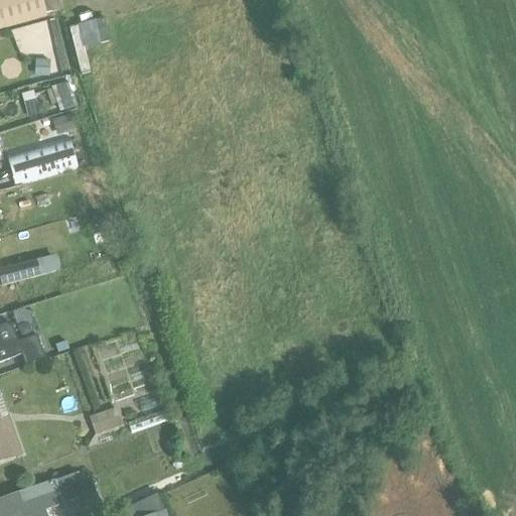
[(52,0),(0,0),(0,27),(46,15),(45,14),(56,12),(52,0)]
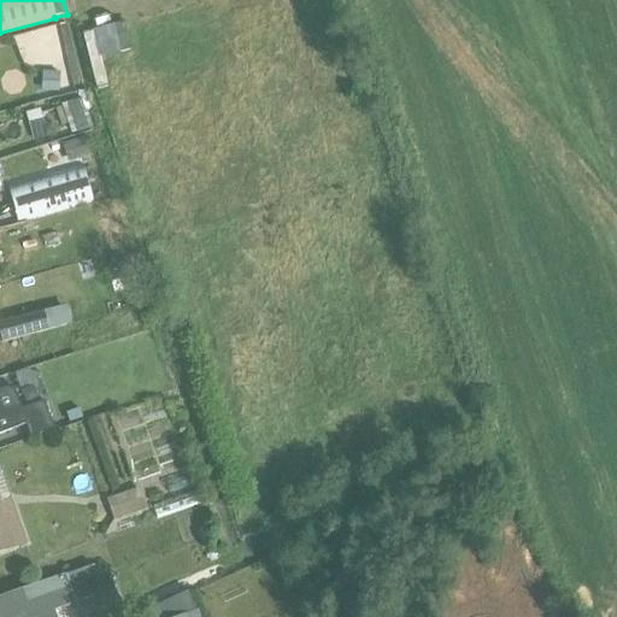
[(59,59),(66,87),(76,84),(62,23),(19,33),(28,66),(59,59)]
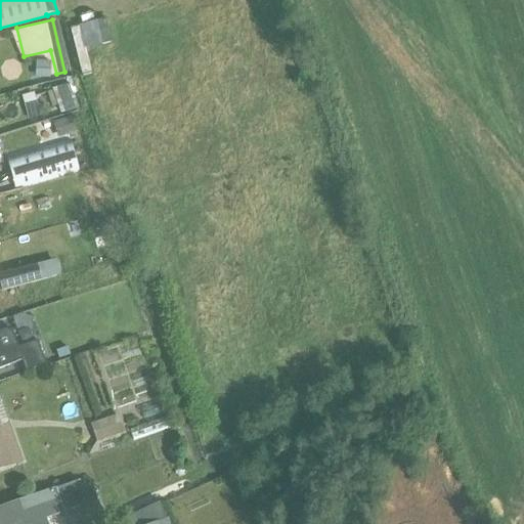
[(79,27),(85,49),(112,43),(105,20),(79,27)]
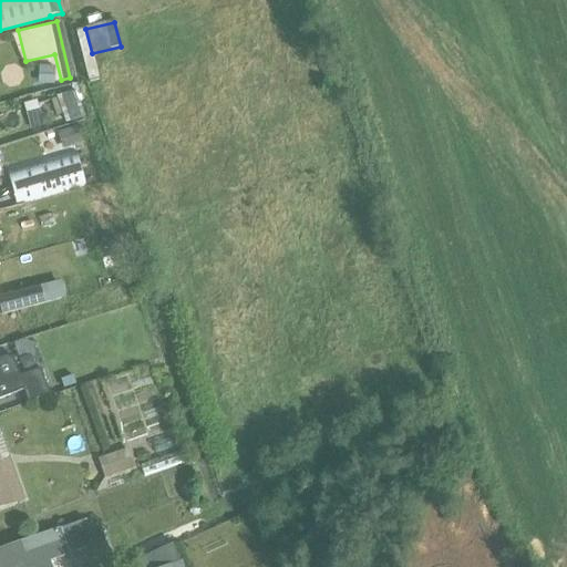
[(92,53),(85,29),(74,32),(89,84),(99,81),(92,53)]
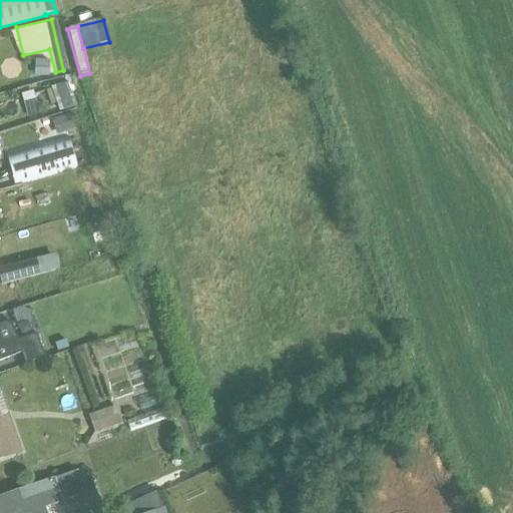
[(31,60),(31,76),(48,77),(49,61),(31,60)]
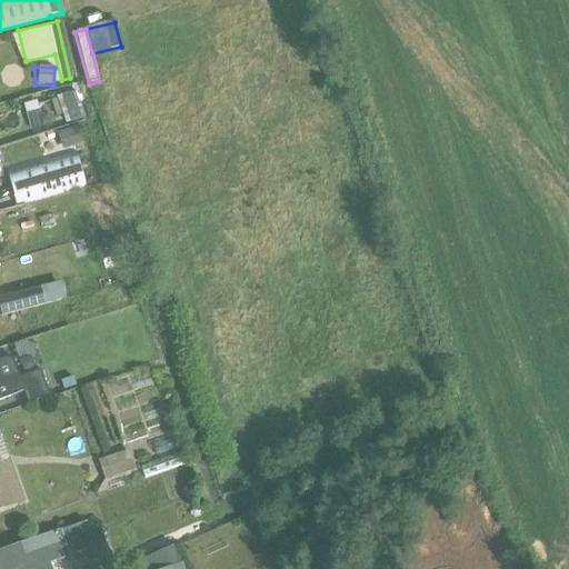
[(79,103),(75,91),(57,98),(66,125),(86,118),(80,103),(79,103)]
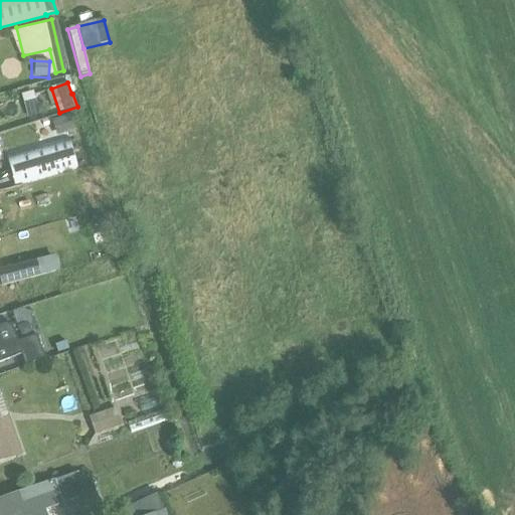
[(32,94),(22,97),(29,119),(39,116),(32,94)]
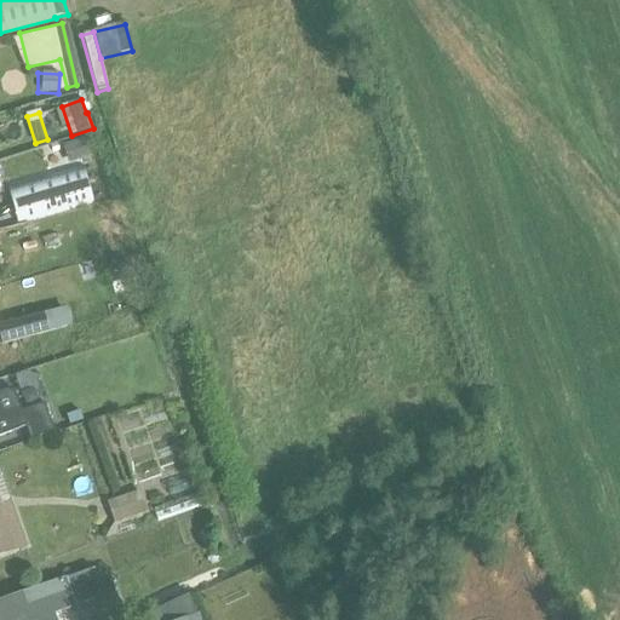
[(84,139),(63,145),(68,165),(90,159),(84,139)]
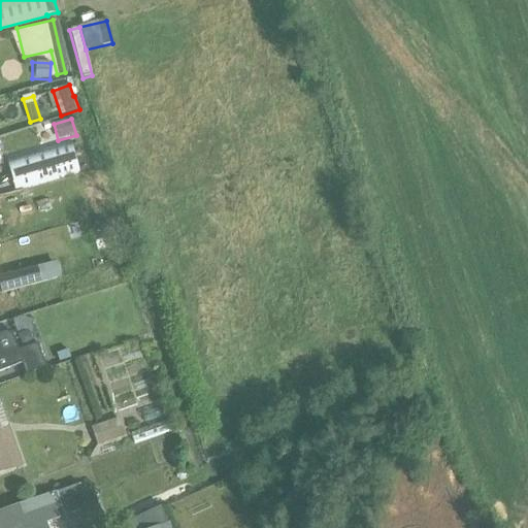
[(71,142),(7,161),(14,190),(79,170),(71,142)]
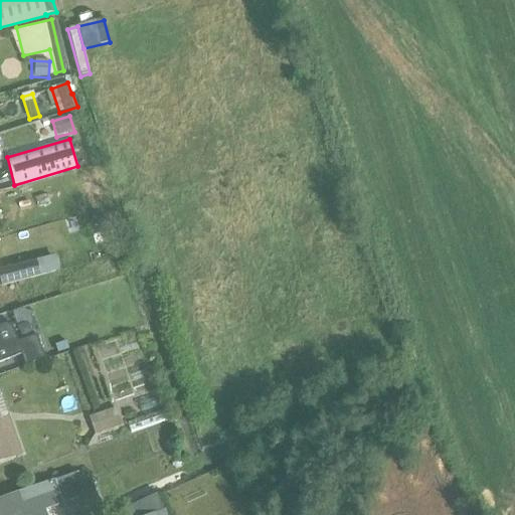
[(54,256),(0,271),(0,280),(2,287),(58,271),(54,256)]
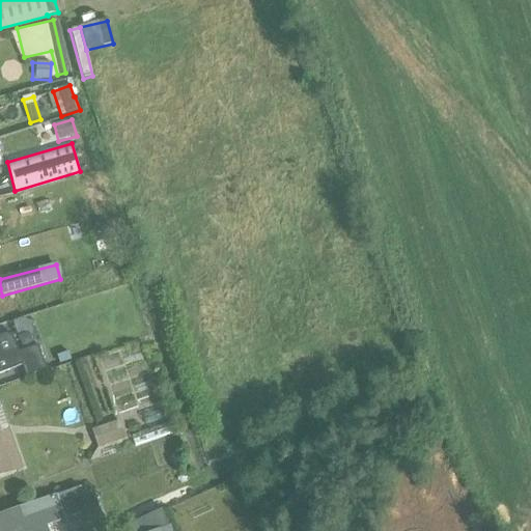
[(26,378),(47,369),(37,345),(19,353),(11,334),(0,338),(0,373),(22,366),(26,378)]
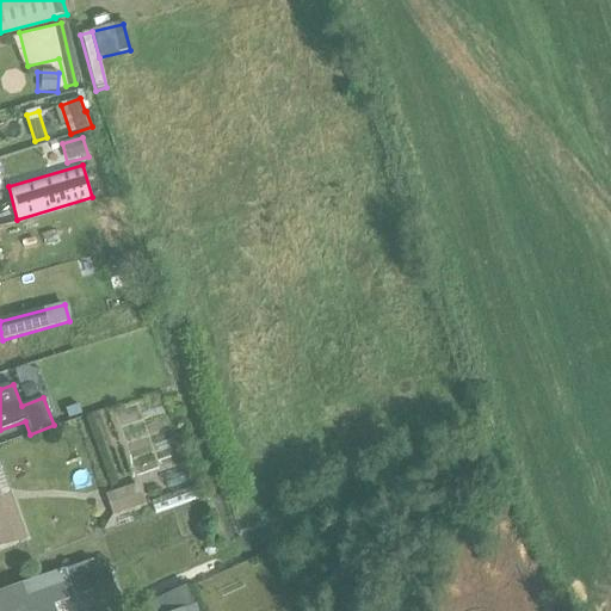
[(0,548),(26,538),(2,471),(0,471),(0,548)]
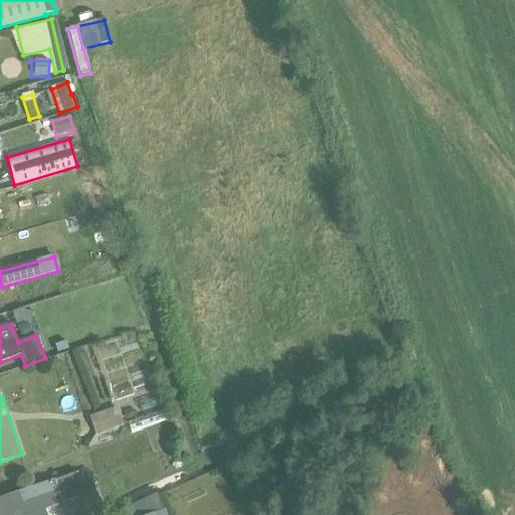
[(116,407),(89,417),(95,435),(122,425),(116,407)]
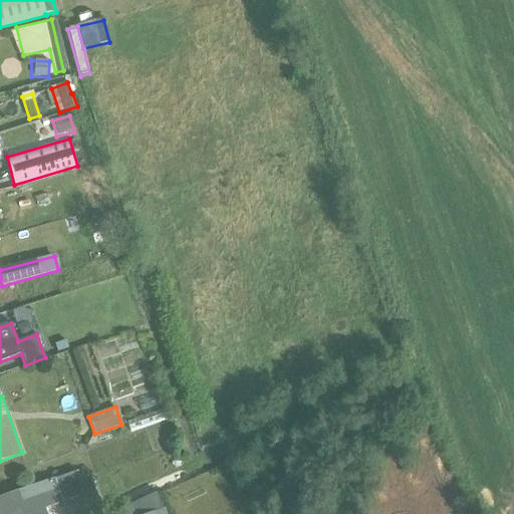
[(162,412),(127,423),(131,432),(165,421),(162,412)]
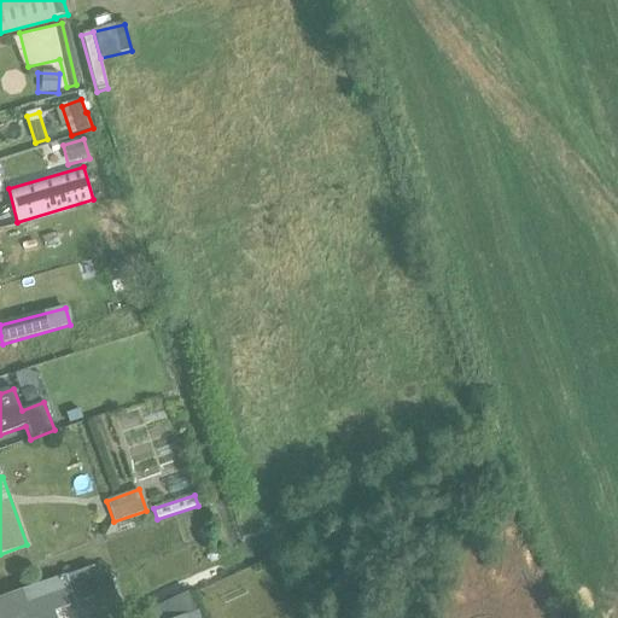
[(75,604),(104,594),(100,583),(108,581),(105,572),(97,575),(95,570),(0,600),(0,617),(56,617),(54,612),(75,604)]
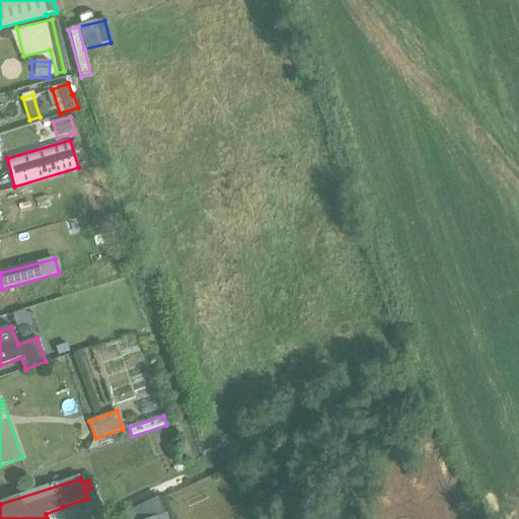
[(158,499),(126,513),(128,518),(168,518),(167,515),(164,516),(158,499)]
